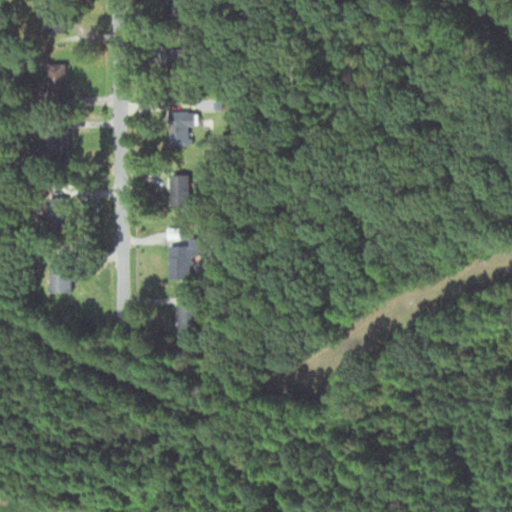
[(186,57),(178,42),(163,50),(171,65),(186,57)]
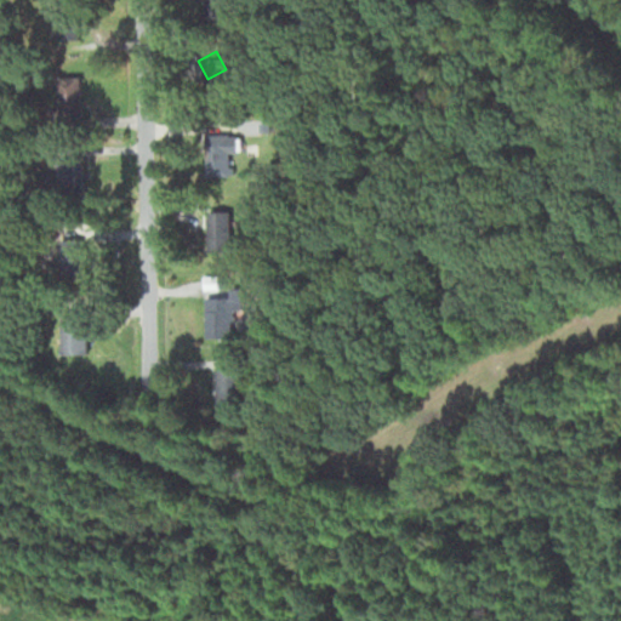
[(80,115),(79,74),(29,75),(29,115),(80,115)]
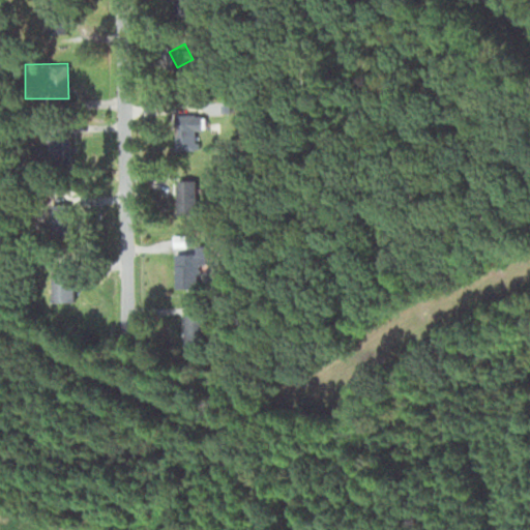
[(197,113),(174,113),(174,149),(197,149),(197,113)]
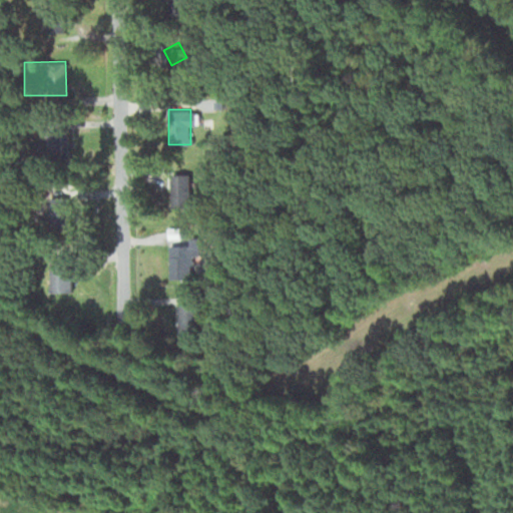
[(66,182),(57,196),(70,203),(78,189),(66,182)]
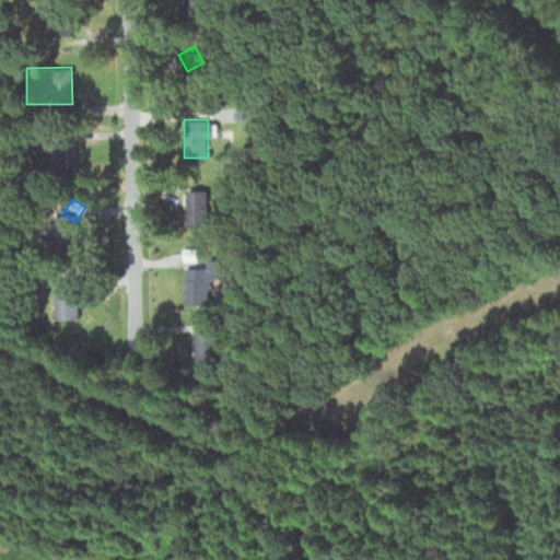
[(208,304),(208,278),(218,278),(218,258),(196,258),(196,247),(184,247),(184,303),(208,304)]
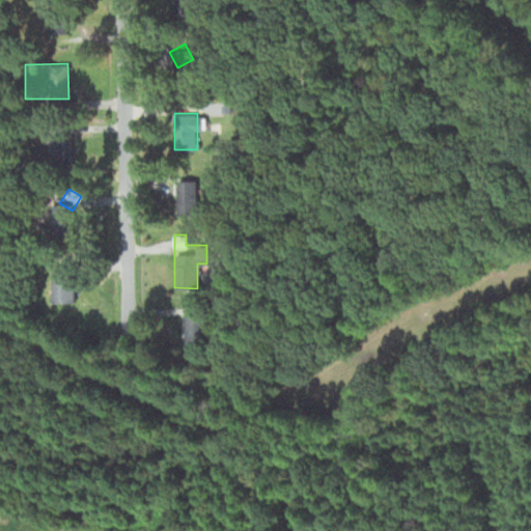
[(52,269),(52,302),(73,302),(73,269),(52,269)]
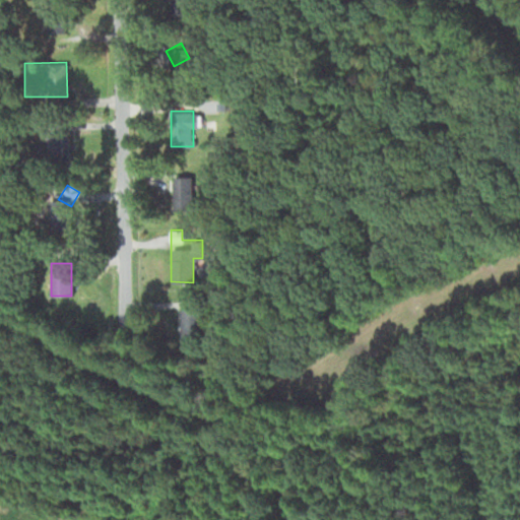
[(201,309),(180,309),(180,340),(201,340),(201,309)]
